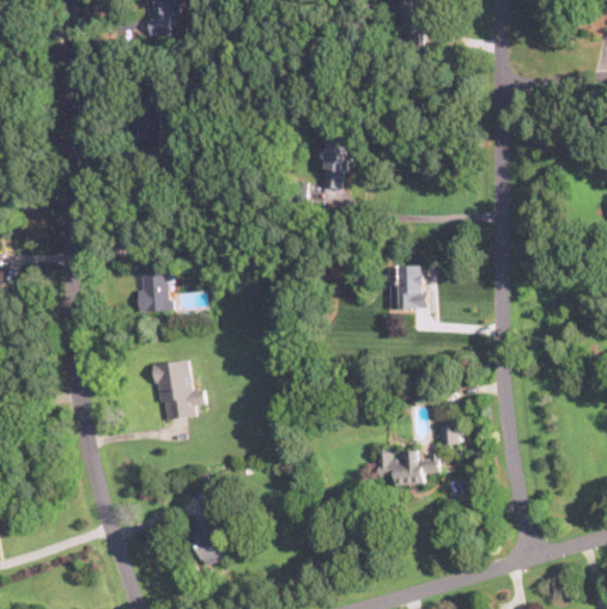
[(146,0),(146,36),(171,36),(171,0),(146,0)]
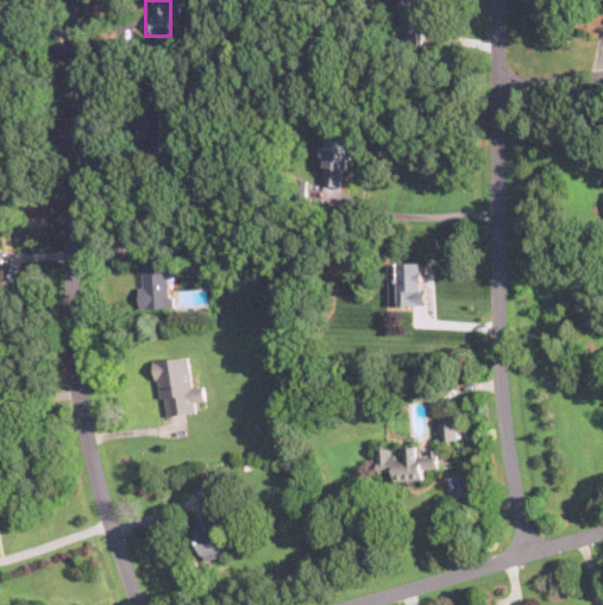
[(345,142),(322,140),(319,186),(341,188),(345,142)]
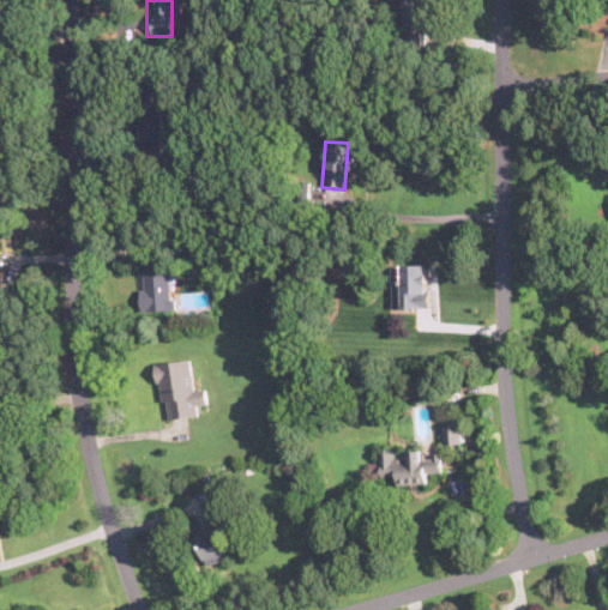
[(138,312),(167,312),(167,259),(138,259),(138,312)]
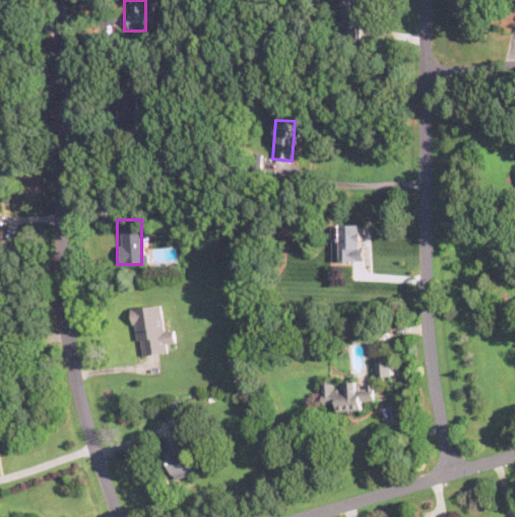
[(360,262),(360,227),(336,227),(336,241),(329,241),(329,262),(360,262)]
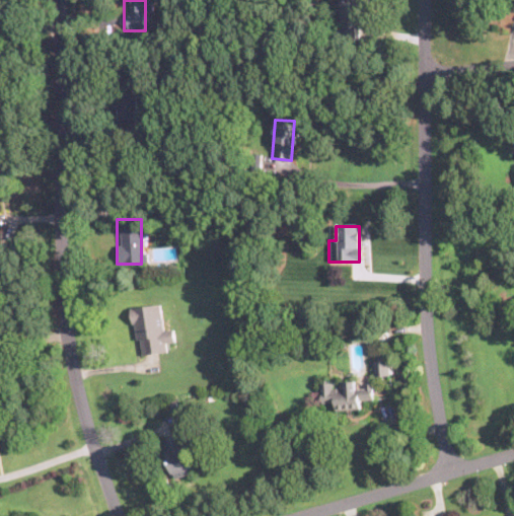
[(164,353),(163,344),(172,343),(170,329),(159,330),(157,305),(129,308),(134,356),(164,353)]
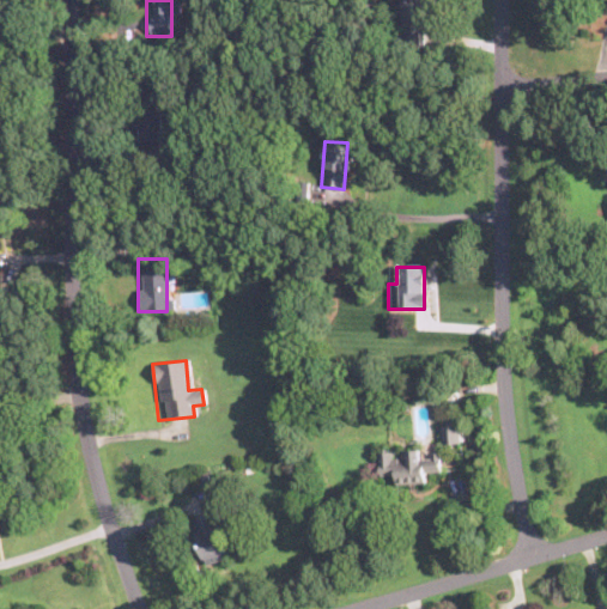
[(456,445),(455,425),(436,426),(437,445),(456,445)]
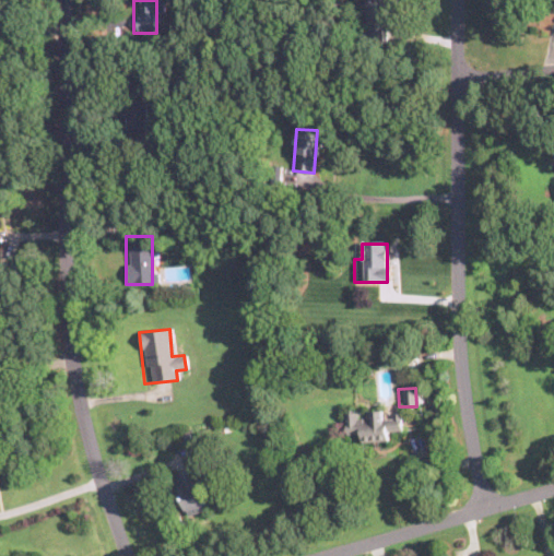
[(343,435),(355,435),(356,442),(387,442),(387,432),(399,430),(399,413),(389,413),(389,420),(380,420),(380,412),(364,412),(365,416),(343,416),(343,435)]
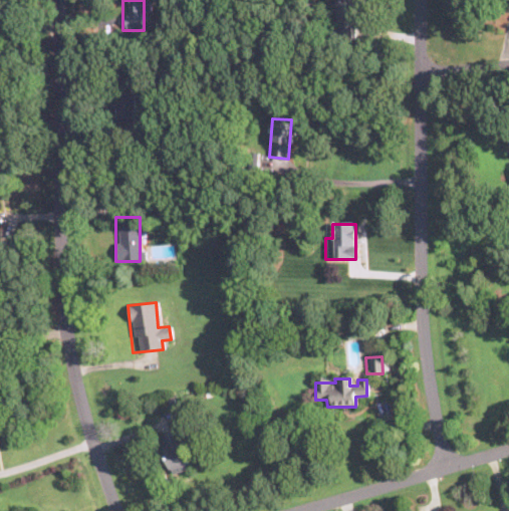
[(181,431),(164,434),(166,446),(156,448),(159,465),(166,464),(168,473),(188,469),(181,431)]
